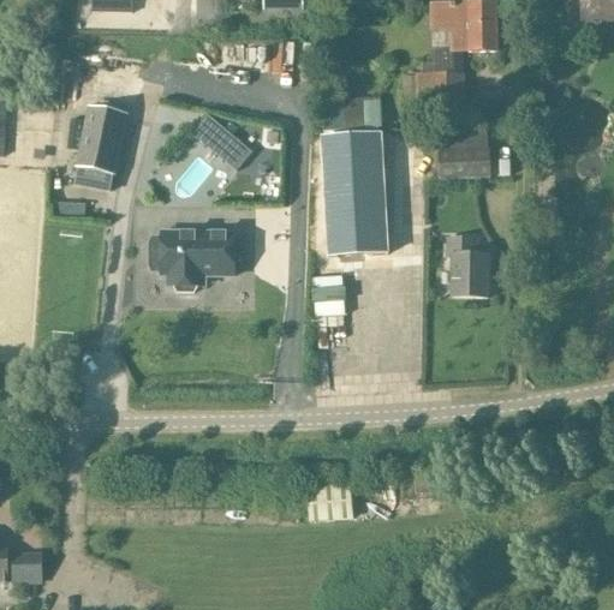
[(131,11),(131,0),(91,0),(91,11),(131,11)]
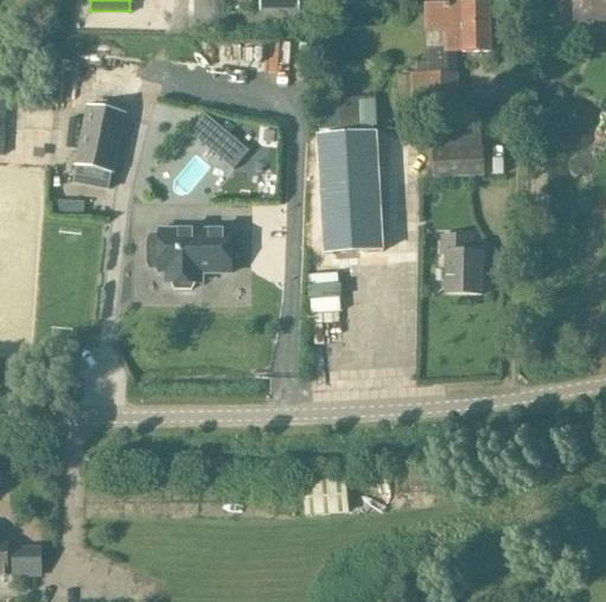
[(260,0),(260,10),(298,10),(298,0),(260,0)]
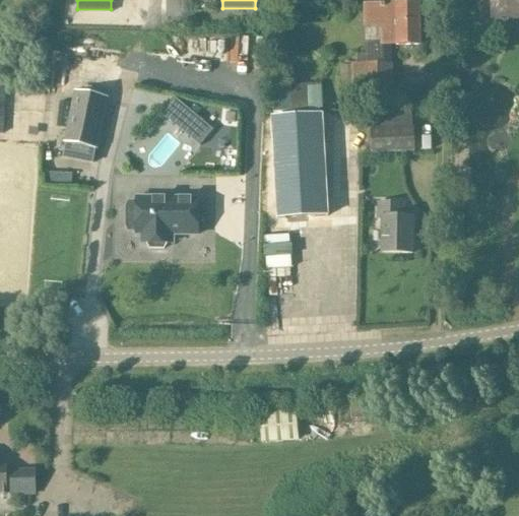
[(391,88),(390,60),(390,42),(420,42),(419,0),(363,1),(363,22),(364,22),(365,50),(355,50),(355,60),(349,60),(350,62),(338,62),(338,87),(391,88)]
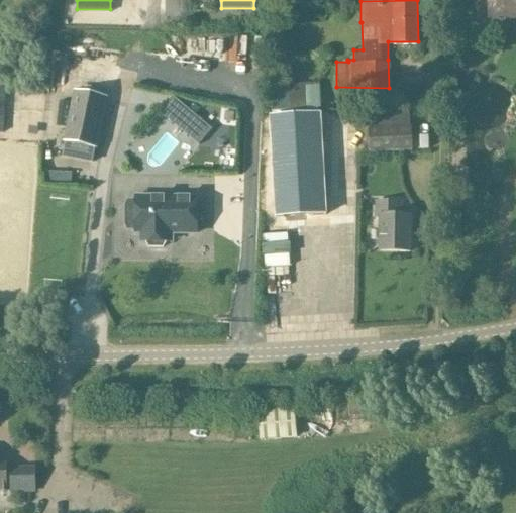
[(515,13),(515,0),(488,0),(490,14),(515,13)]
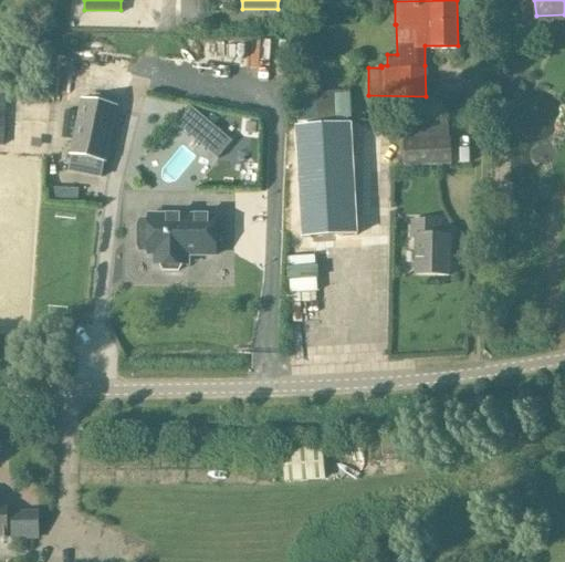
[(346,86),(294,90),(295,115),(296,118),(347,114),(346,86)]
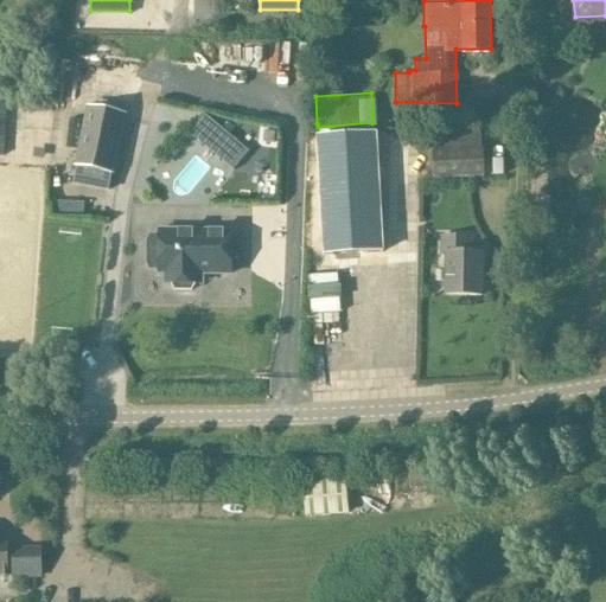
[(112,180),(114,171),(126,110),(87,103),(72,173),(112,180)]
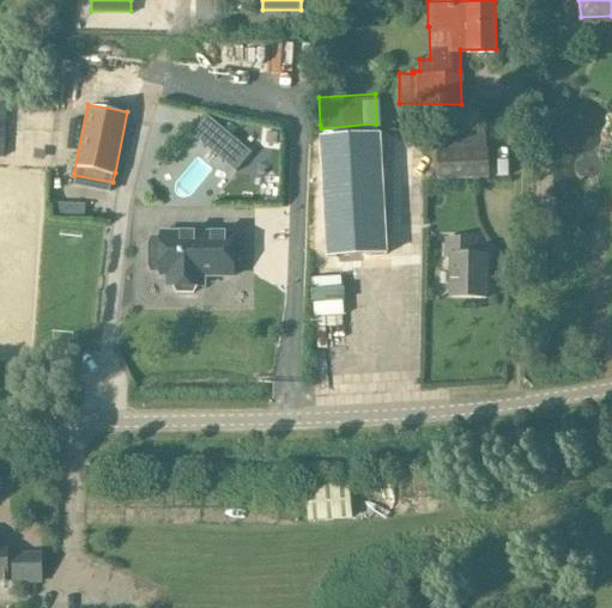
[(235,168),(250,149),(205,110),(189,129),(235,168)]
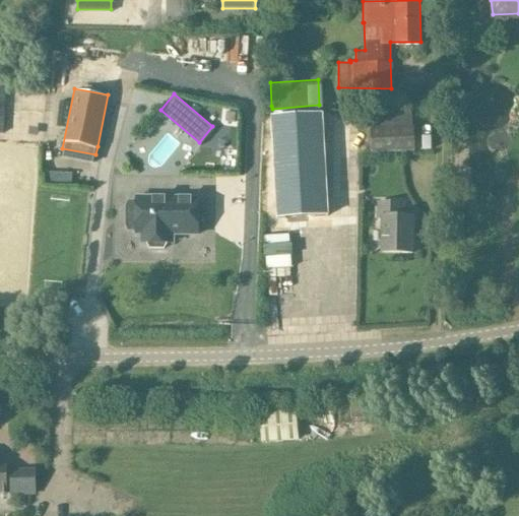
[(322,112),(273,114),(277,212),(323,210),(322,112)]
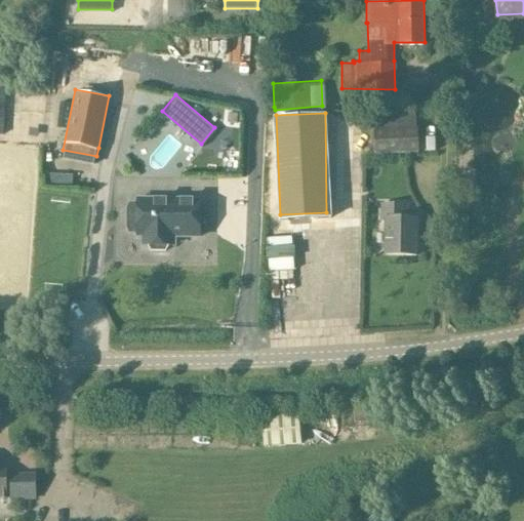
[(417,151),(416,123),(373,125),(374,153),(417,151)]
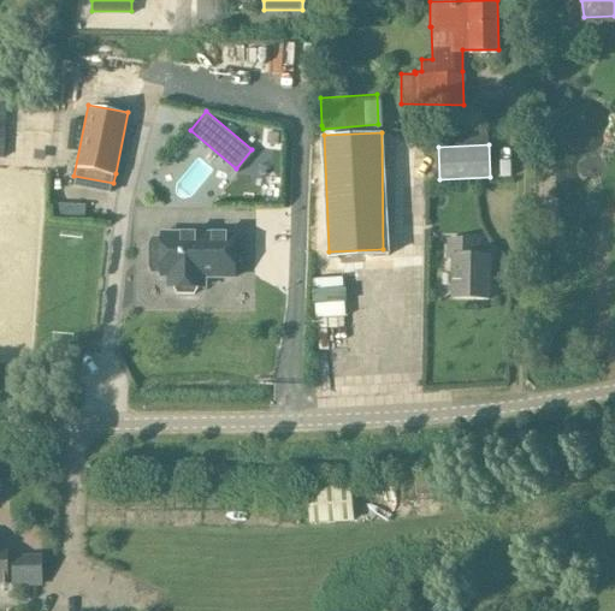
[(160,268),(160,273),(167,273),(167,284),(173,284),(177,291),(193,291),(196,284),(201,284),(201,274),(232,274),(232,231),(161,231),(161,236),(151,236),(148,241),(148,262),(151,268),(160,268)]
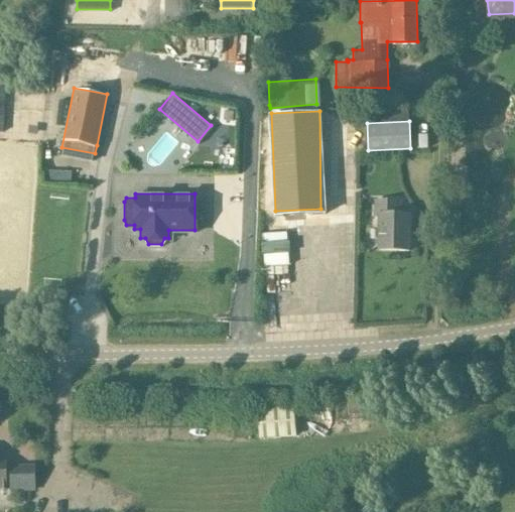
[(372,212),(378,212),(378,247),(408,247),(409,213),(400,213),(401,198),(372,197),(372,212)]
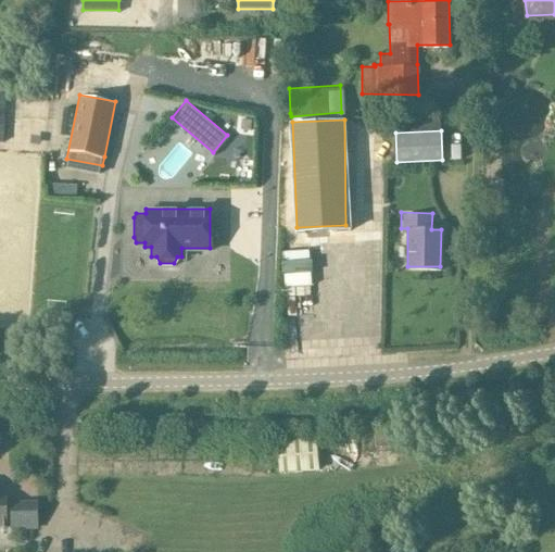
[(316,436),(277,439),(279,469),(318,466),(316,436)]
